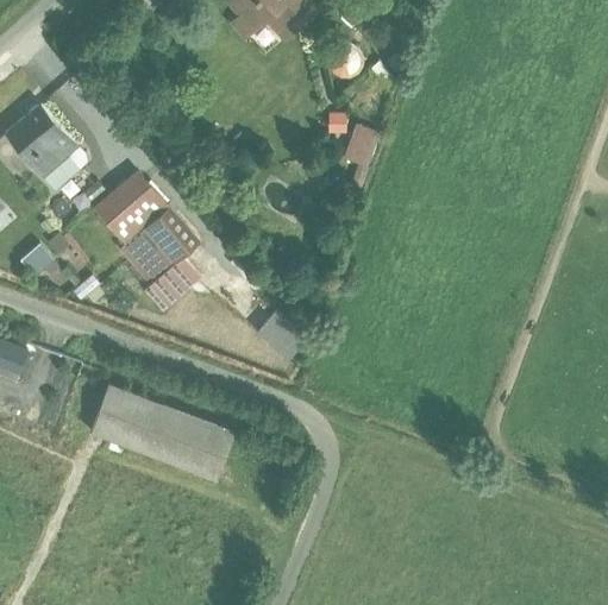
[(223,0),(238,16),(230,24),(244,41),(267,20),(283,43),(318,13),(306,0),(223,0)]
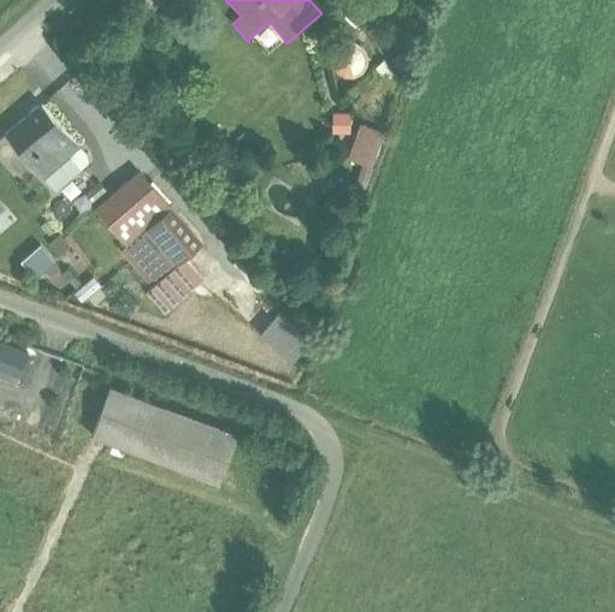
[(335,0),(355,22),(372,6),(366,0),(335,0)]
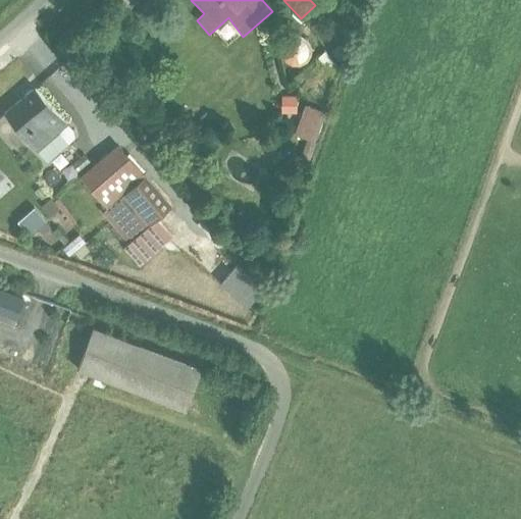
[(281,47),(281,55),(284,62),(292,67),(300,67),(307,64),(311,56),(311,48),(308,41),(301,37),(293,37),(285,41),(281,47)]
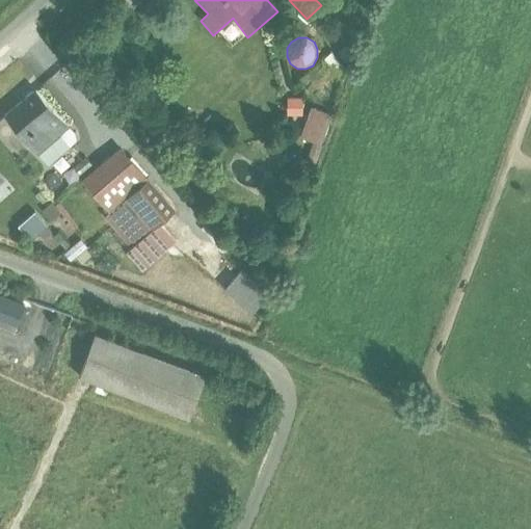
[(346,47),(325,61),(336,73),(354,56),(346,47)]
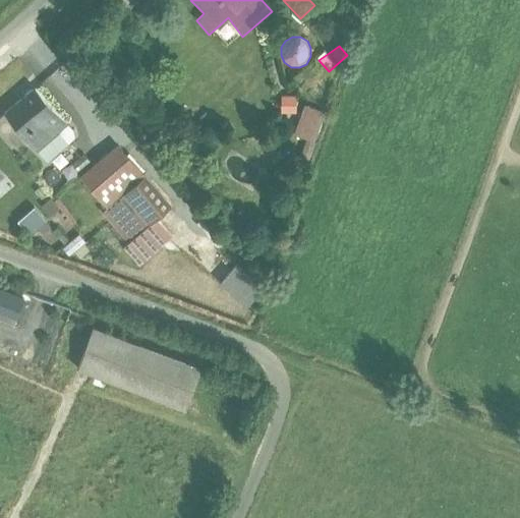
[(25,98),(4,116),(47,165),(75,138),(73,133),(35,89),(31,89),(24,94),(25,98)]
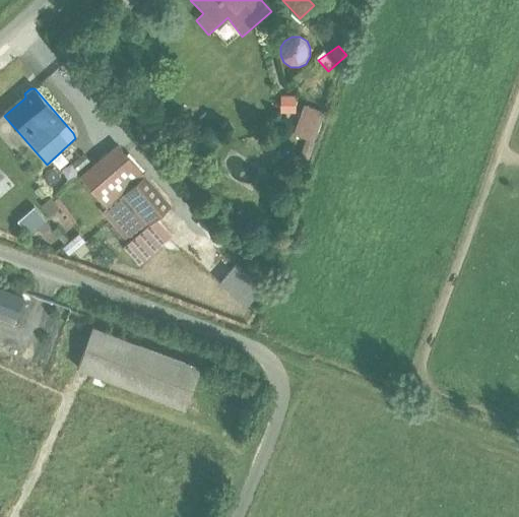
[(296,98),(280,97),(280,114),(296,114),(296,98)]
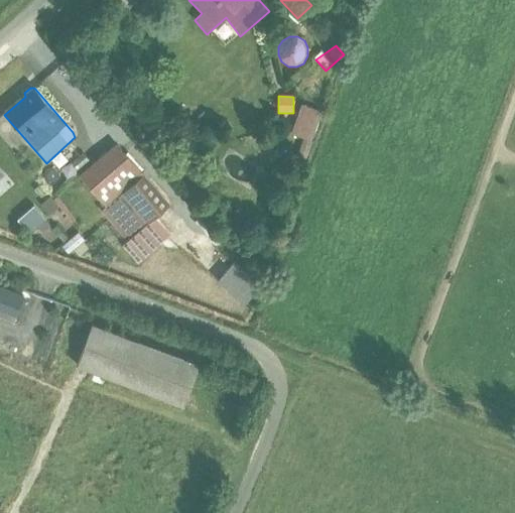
[(301,105),(290,134),(303,139),(297,154),(305,157),(322,113),(301,105)]
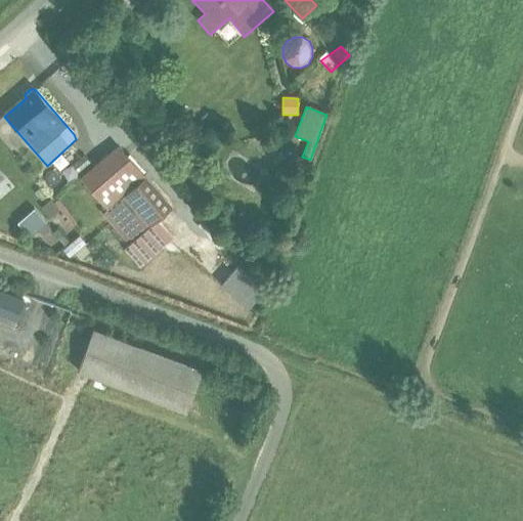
[(169,209),(139,178),(143,174),(117,145),(79,181),(102,207),(110,201),(141,234),(169,209)]
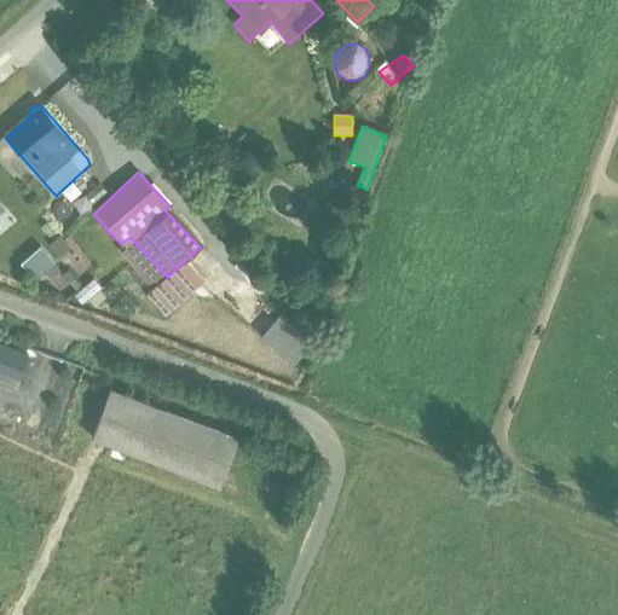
[(0,387),(17,394),(29,363),(0,350),(0,387)]
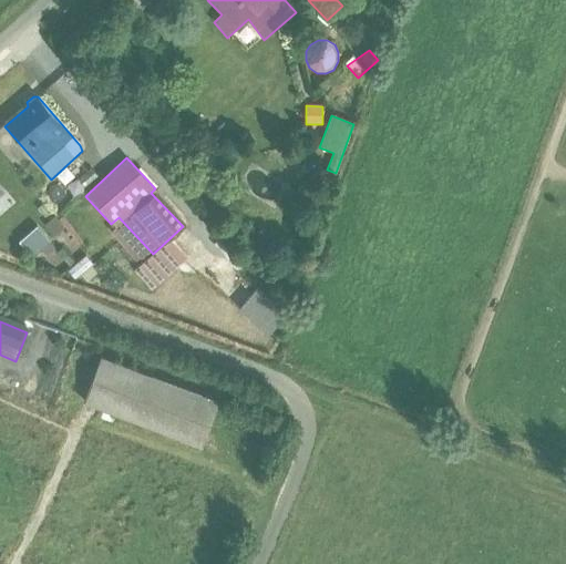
[(212,410),(100,370),(88,406),(199,444),(212,410)]
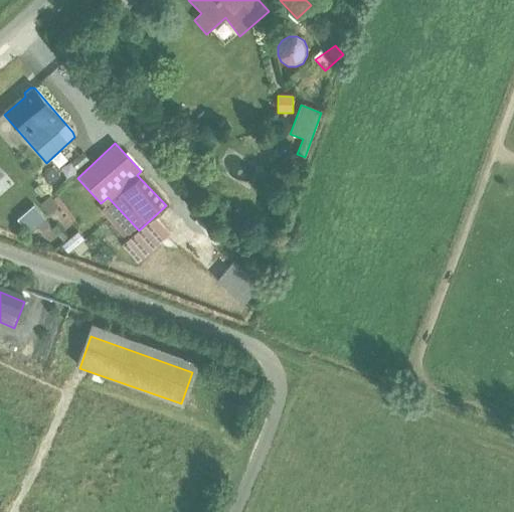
[(0,394),(54,419),(69,387),(0,354),(0,394)]
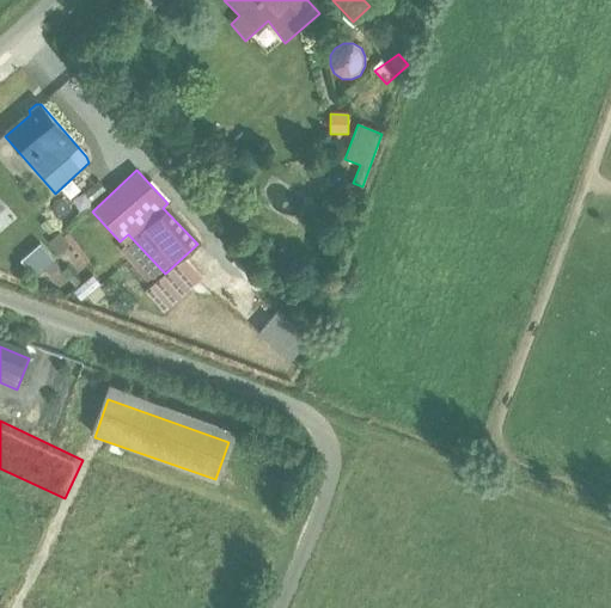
[(13,607),(19,596),(0,587),(0,607),(13,607)]
